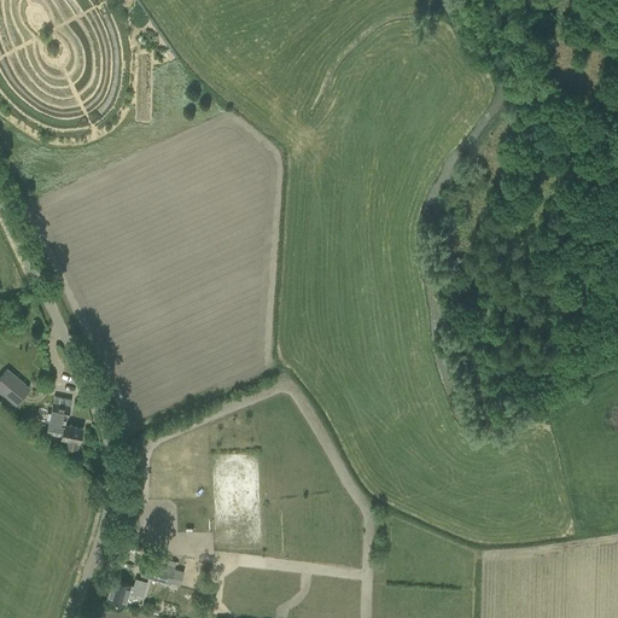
[(6,368),(0,375),(0,392),(15,406),(30,388),(6,368)]
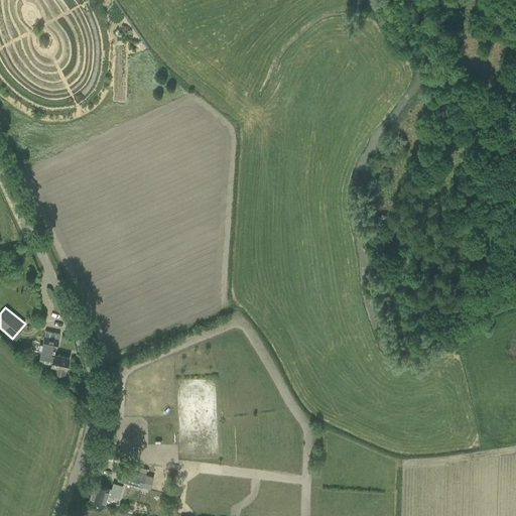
[(45,331),(38,361),(50,363),(49,367),(55,368),(54,372),(65,374),(68,357),(53,354),(55,348),(57,340),(58,334),(45,331)]
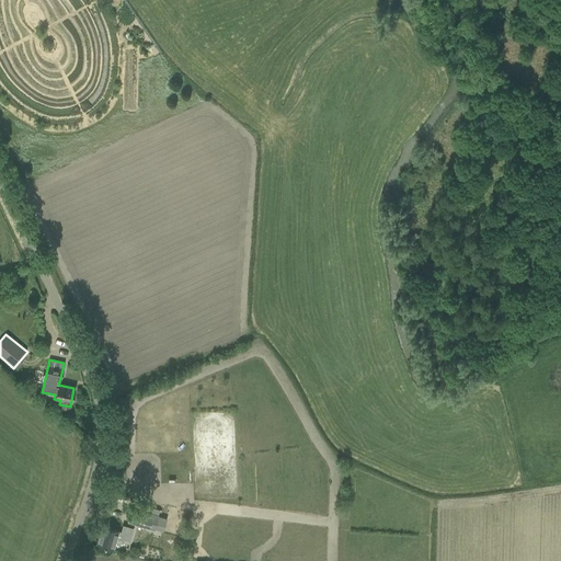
[(114,361),(106,364),(115,381),(123,378),(114,361)]
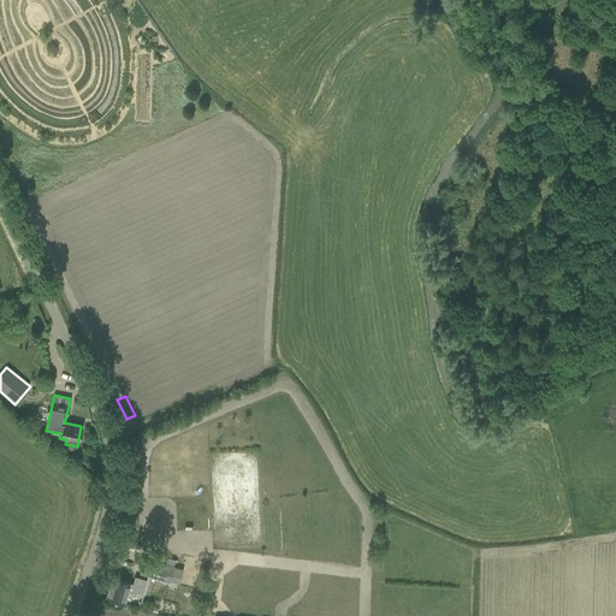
[(140,574),(152,576),(169,582),(173,566),(157,561),(144,557),(140,574)]
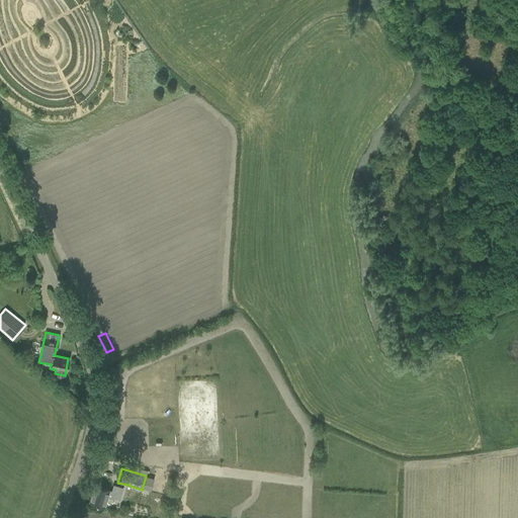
[(89,502),(95,503),(103,506),(106,497),(112,498),(114,492),(103,489),(94,486),(89,502)]
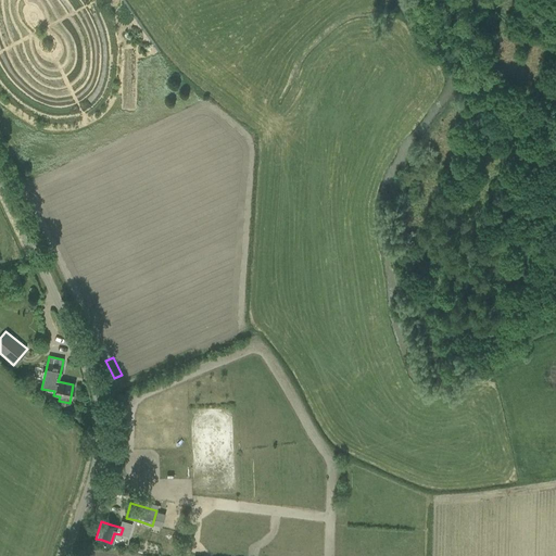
All buildings are outlined.
